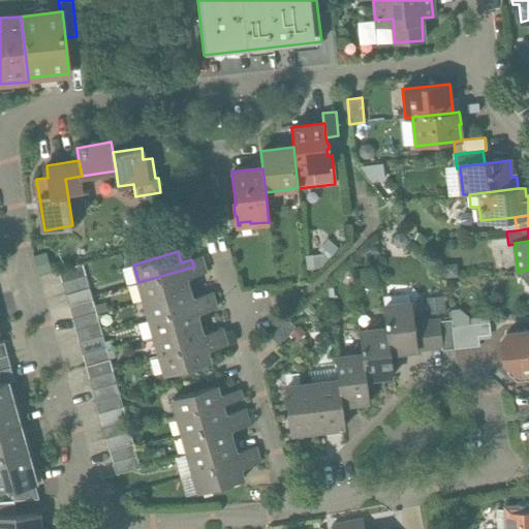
[(82,265),(59,271),(62,283),(86,276),(82,265)]
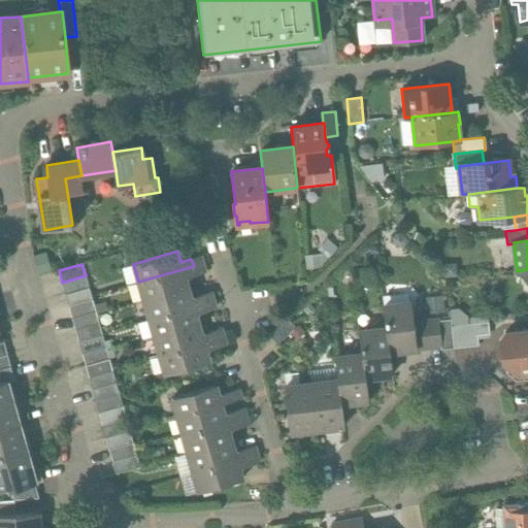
[(194,266),(138,282),(144,300),(188,288),(185,278),(196,275),(194,266)]
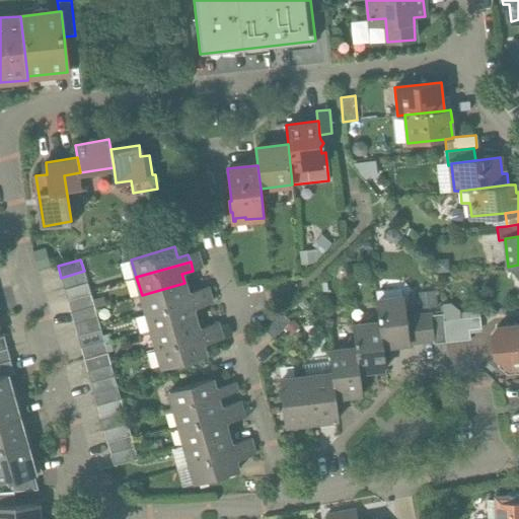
[(84,271),(61,278),(64,289),(87,283),(84,271)]
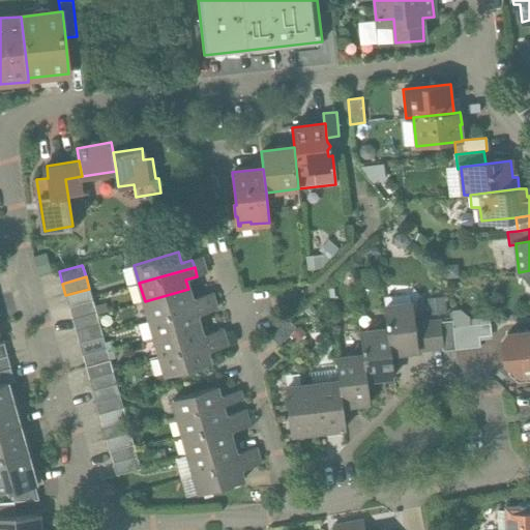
[(89,289),(65,295),(69,307),(92,300),(89,289)]
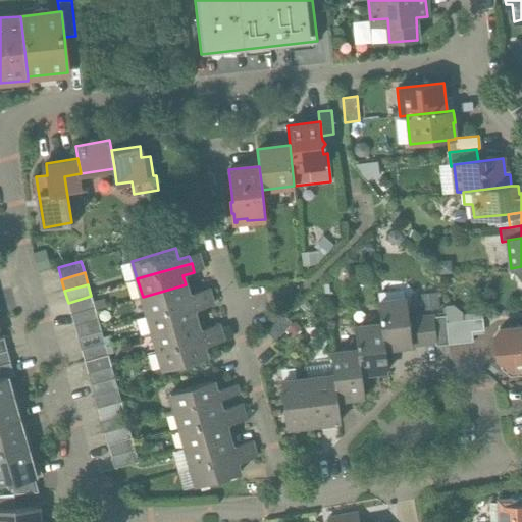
[(186,284),(143,297),(148,315),(202,300),(199,292),(189,295),(186,284)]
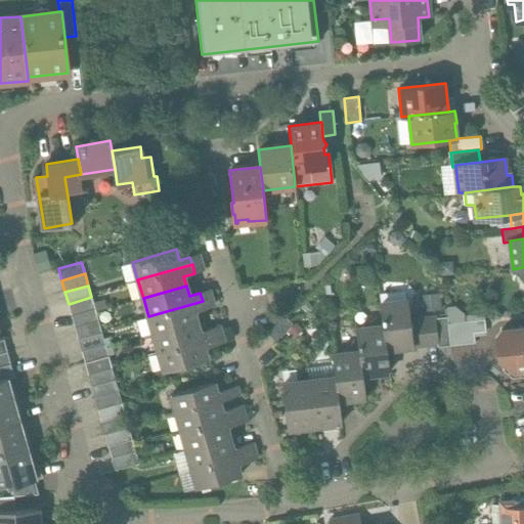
[(91,297),(69,304),(72,315),(95,309),(91,297)]
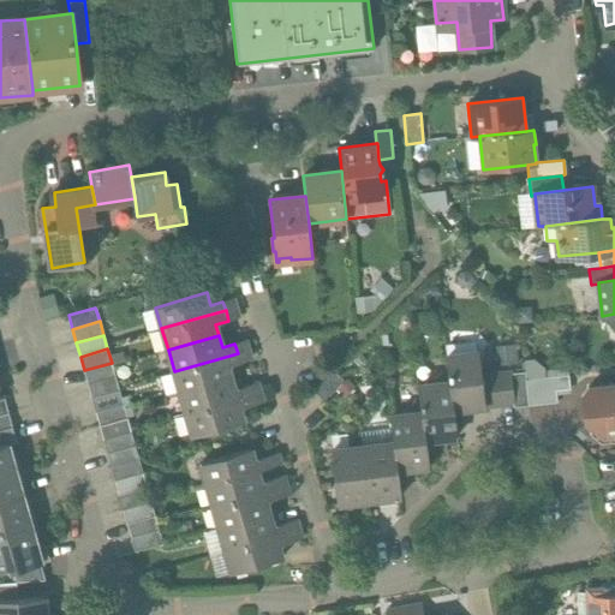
[(478,352),(447,356),(449,382),(453,410),(485,405),(482,377),(478,352)]
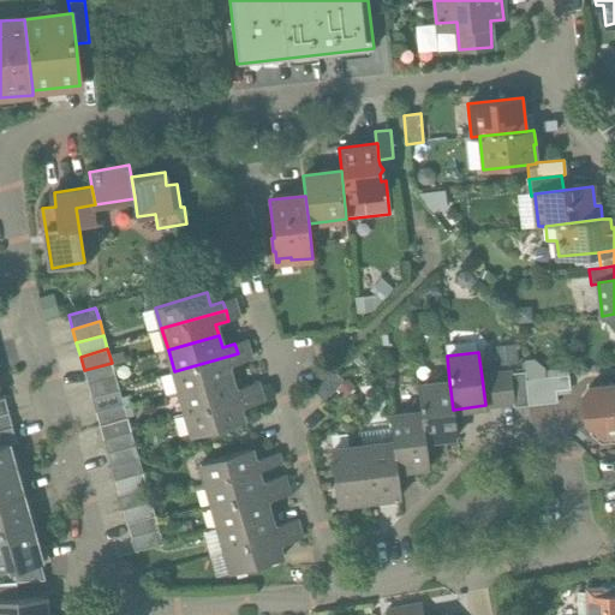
[(238,353),(174,371),(180,392),(231,377),(228,366),(240,363),(238,353)]
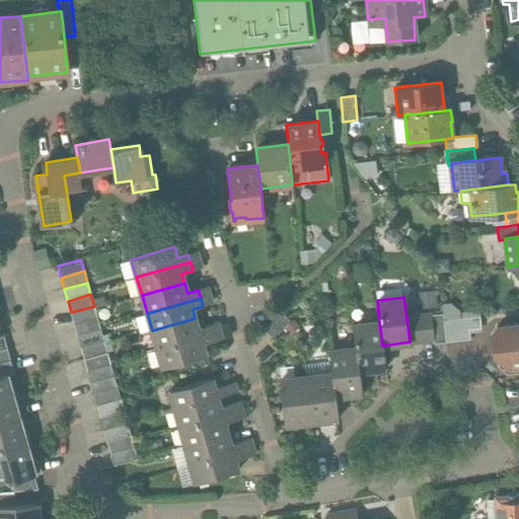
[(94,306),(71,312),(74,324),(97,317),(94,306)]
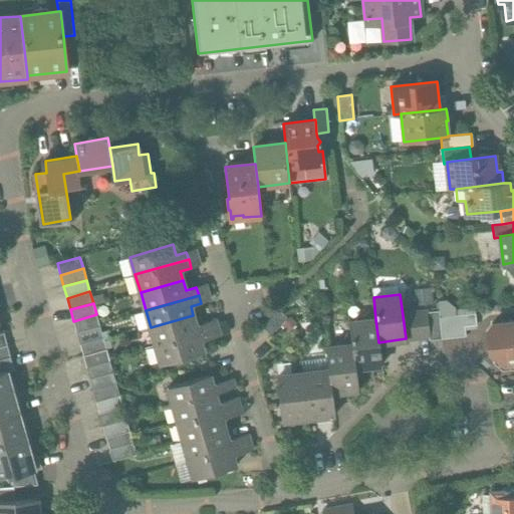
[(439,310),(426,312),(429,336),(430,340),(442,338),(439,317),(439,310)]
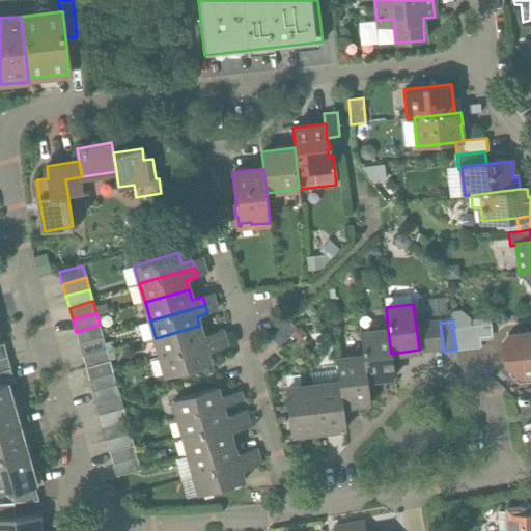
[(440,323),(428,324),(431,348),(443,347),(440,323)]
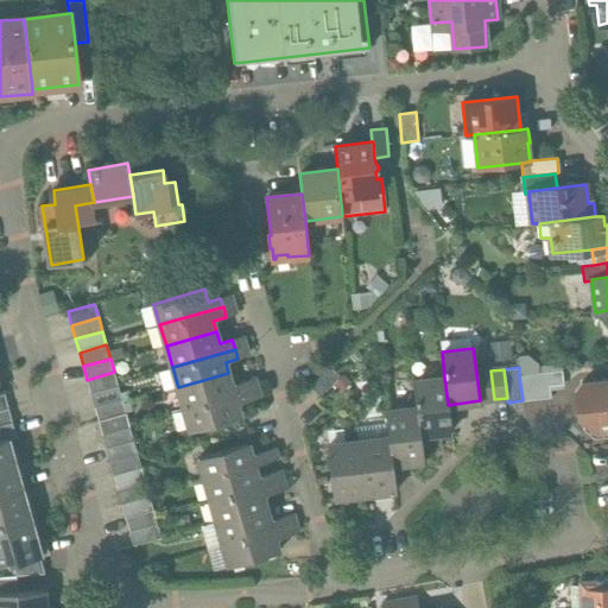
[(491,371),(476,373),(480,400),(494,399),(491,371)]
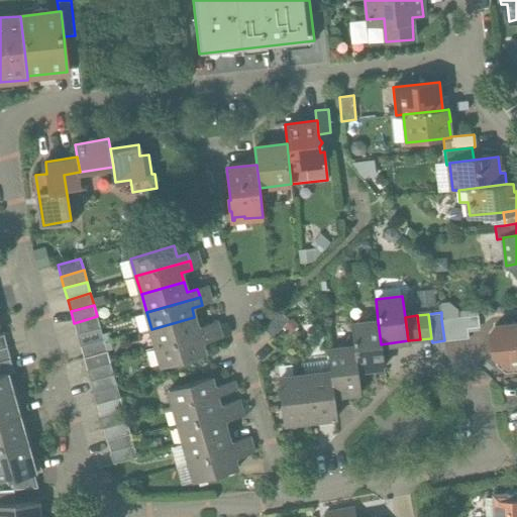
[(478,315),(441,319),(444,340),(469,338),(468,328),(480,327),(478,315)]
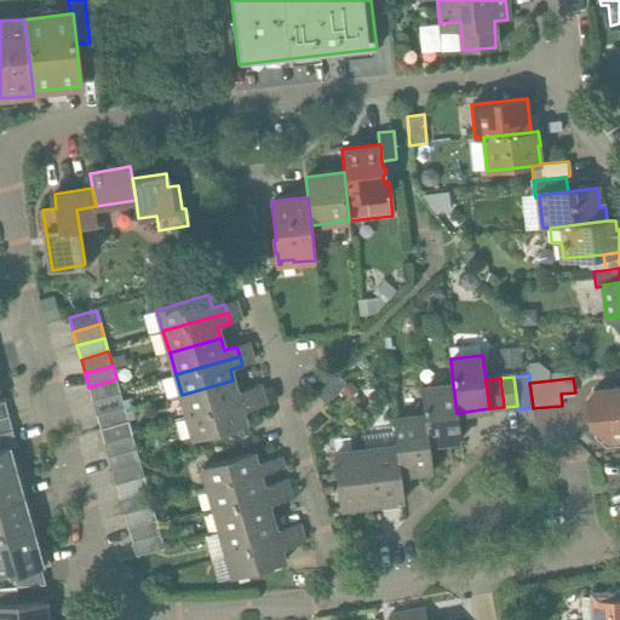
[(116,379),(89,388),(93,401),(120,394),(116,379)]
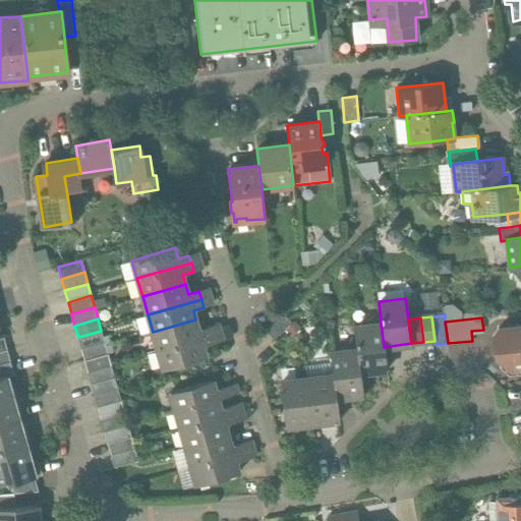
[(195,320),(153,332),(158,350),(220,332),(218,324),(198,329),(195,320)]
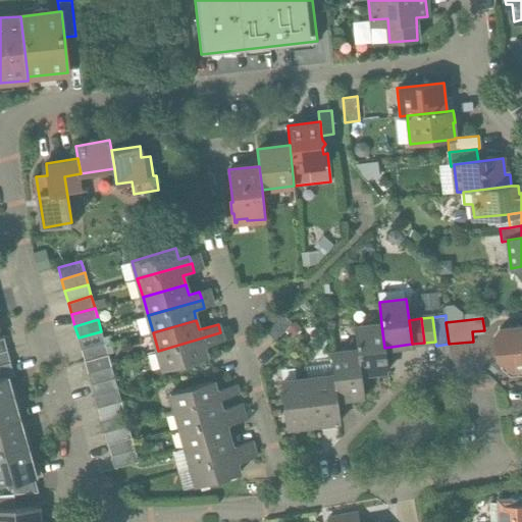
[(381,324),(355,327),(358,350),(361,373),(387,369),(384,348),(381,324)]
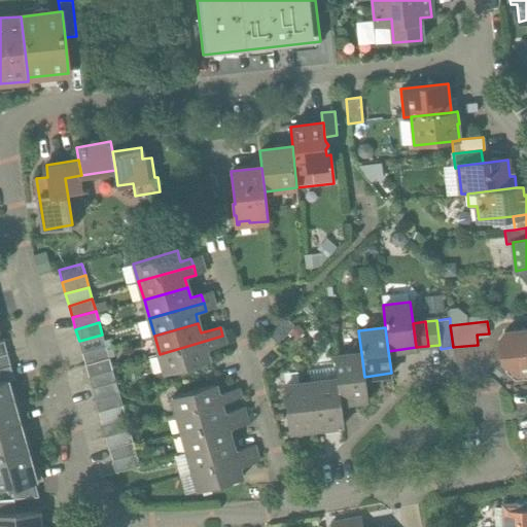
[(526,328),(504,331),(504,336),(499,342),(501,361),(506,361),(506,365),(517,374),(526,372),(526,328)]
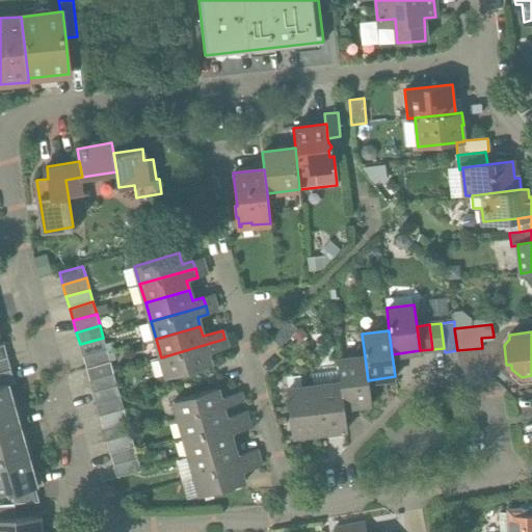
[(103,338),(80,344),(83,356),(106,349),(103,338)]
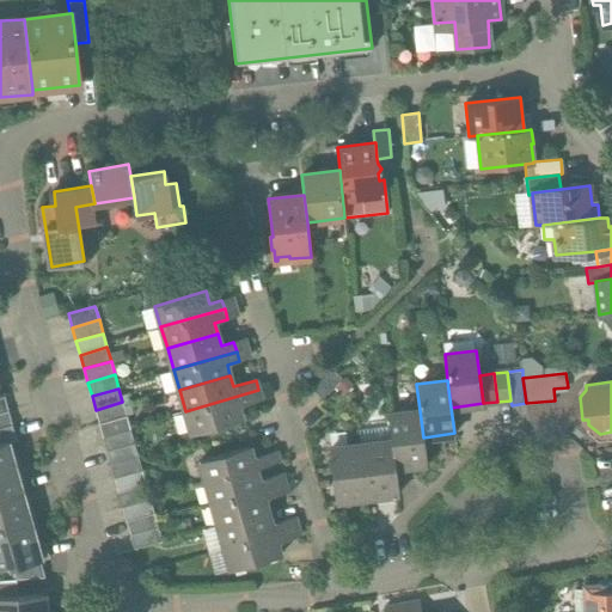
[(258,390),(185,411),(191,433),(242,418),(239,408),(262,402),(258,390)]
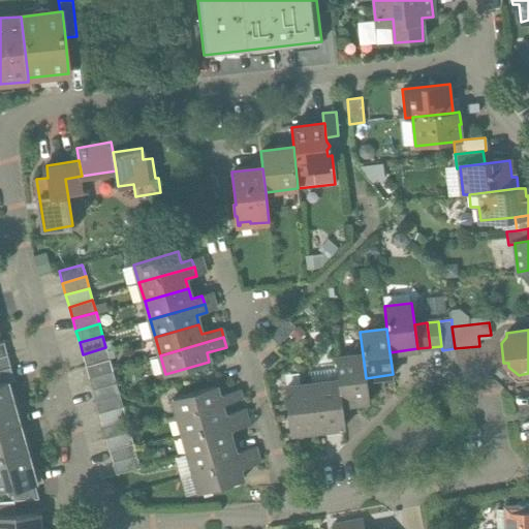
[(105,347),(83,354),(86,366),(110,360),(105,347)]
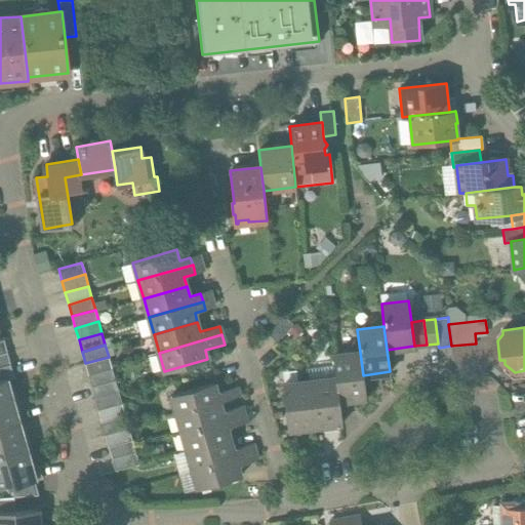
[(7,352),(0,354),(0,366),(10,364),(7,352)]
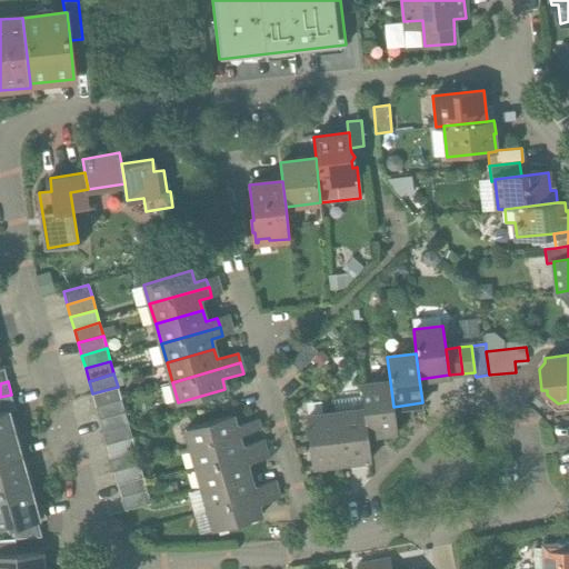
[(390,381),(361,385),(365,409),(368,433),(396,430),(393,407),(390,381)]
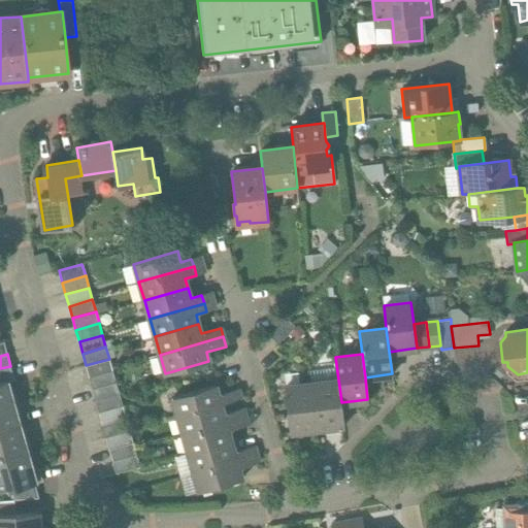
[(109,359),(86,365),(89,377),(112,371),(109,359)]
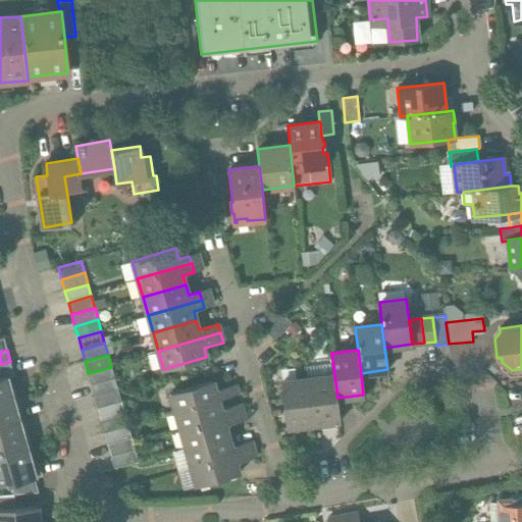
[(10,362),(0,364),(0,377),(7,376),(13,374),(10,362)]
